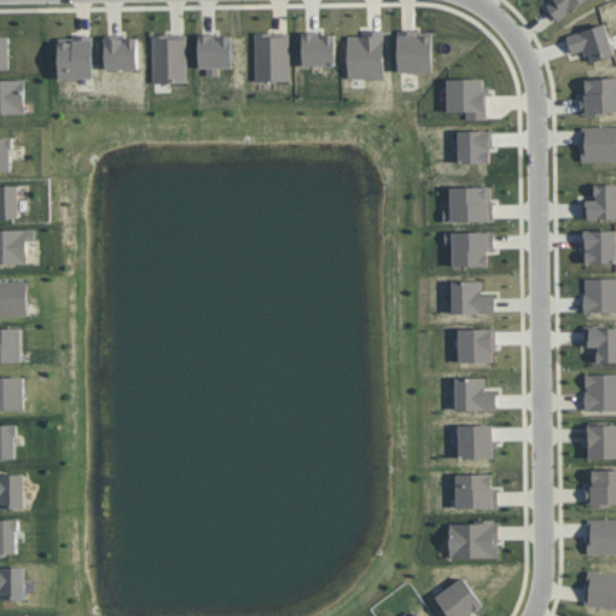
[(583,0),(556,22),(544,6),(552,1),(551,0),(583,0)]
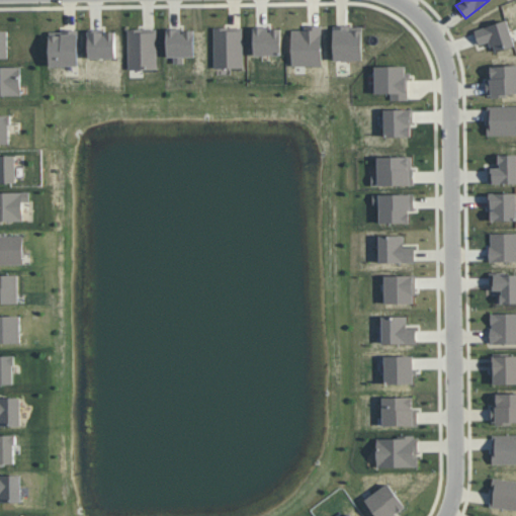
[(513,47),(494,53),(493,48),(489,48),(487,43),(477,46),(473,31),(505,21),(513,47)]
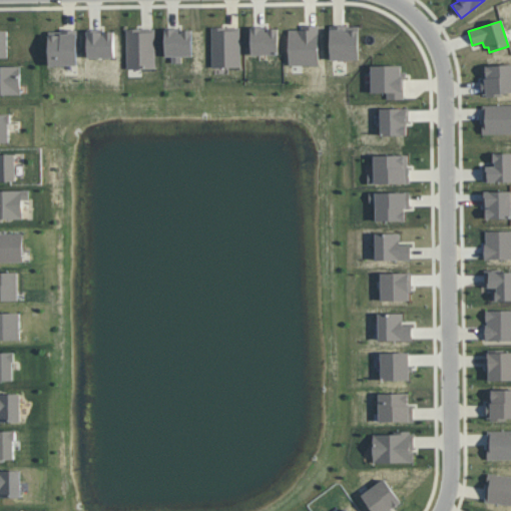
[(317,26),(317,65),(288,66),(287,31),(301,30),(300,26),(317,26)]
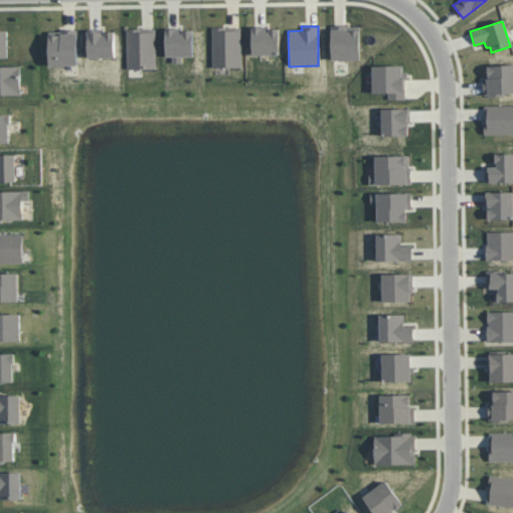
[(359,27),(359,60),(331,60),(330,27),(347,26),(346,32),(348,32),(348,28),(359,27)]
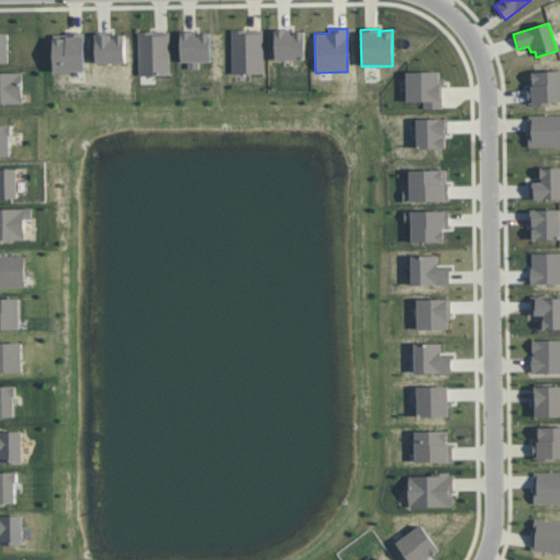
[(303,33),(303,60),(275,60),(273,32),(273,31),(290,30),(290,36),(292,36),(292,32),(303,33)]
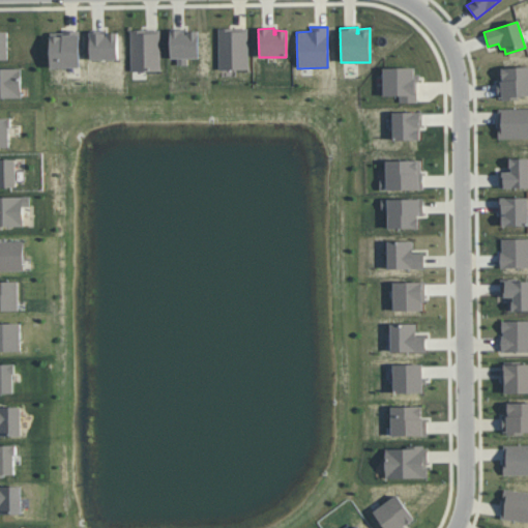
[(246,30),(246,70),(217,70),(216,29),(232,29),(246,30)]
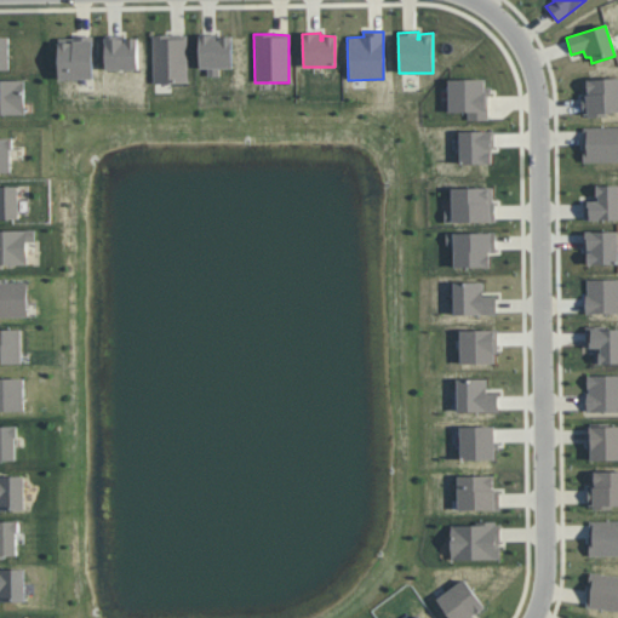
[(186,35),(186,84),(152,84),(152,36),(173,36),(186,35)]
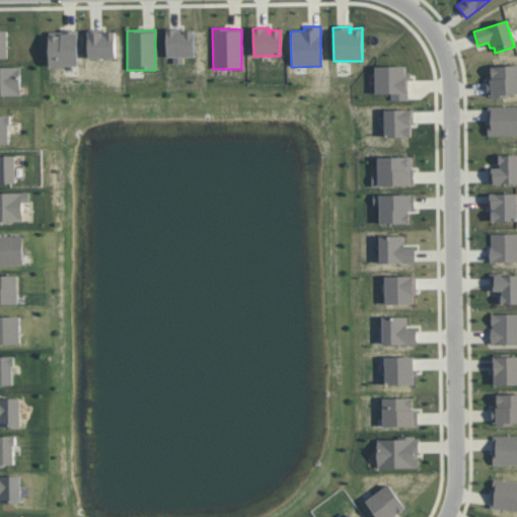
[(193,31),(193,58),(182,58),(181,64),(173,65),(172,58),(166,58),(165,29),(181,29),(180,34),(182,34),(182,31),(193,31)]
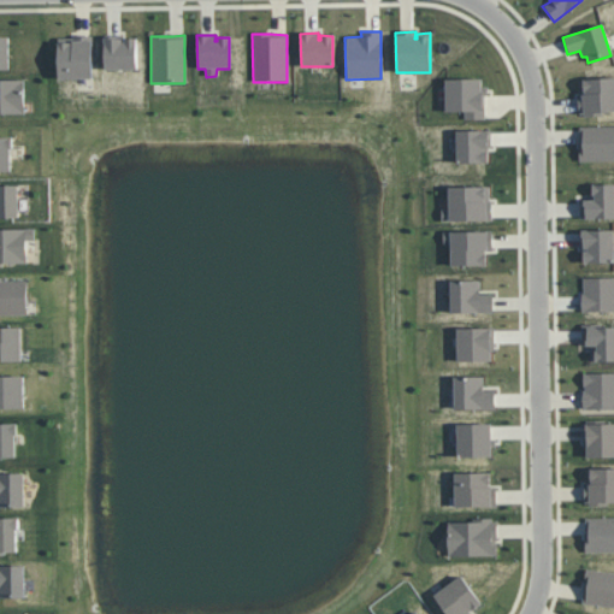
[(90,36),(92,80),(57,80),(57,39),(71,39),(71,36),(74,36),(90,36)]
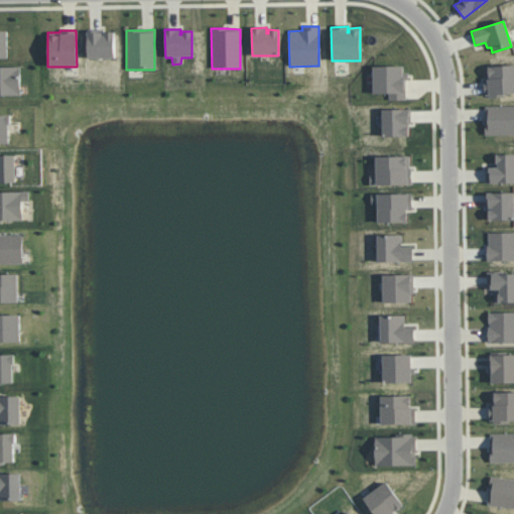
[(113,32),(114,58),(87,58),(86,31),(101,30),(102,36),(103,36),(103,32),(113,32)]
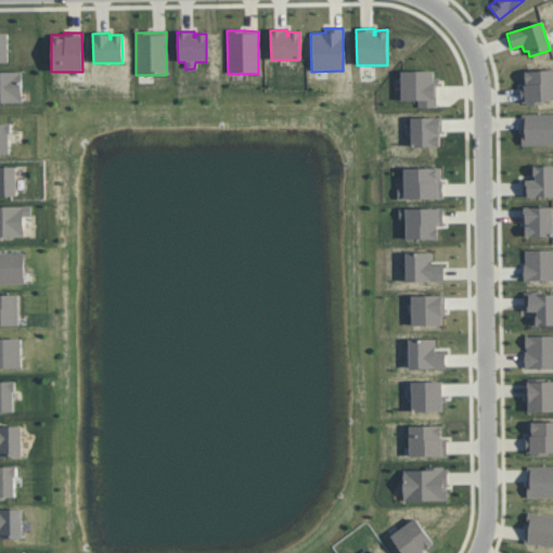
[(552,101),(541,102),(541,105),(525,106),(525,103),(521,103),(519,86),(521,85),(519,73),(552,71),(552,101)]
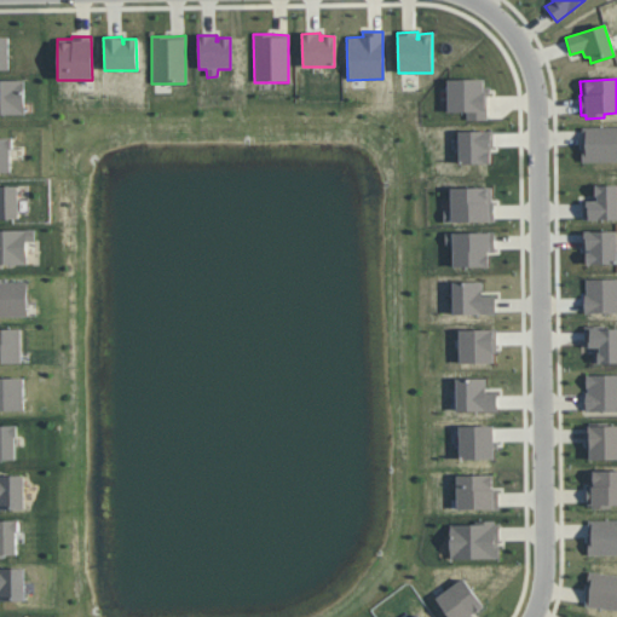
[(483,80),(483,88),(489,88),(489,97),(485,97),(485,120),(466,121),(466,113),(447,113),(447,80),(483,80)]
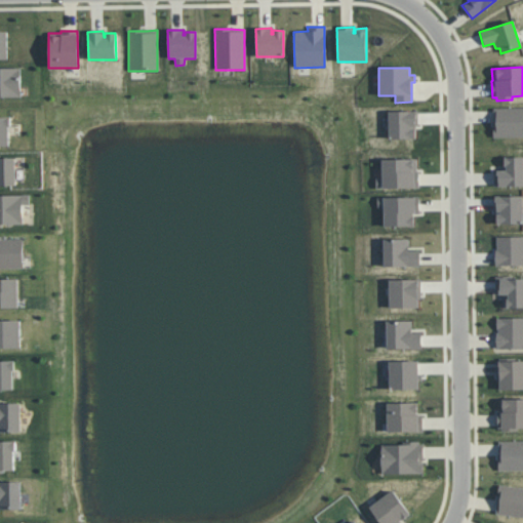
[(0,69),(19,69),(19,97),(0,97),(0,69)]
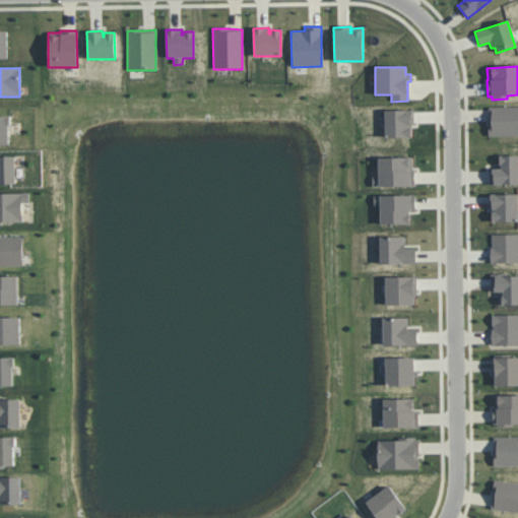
[(517,108),(517,136),(488,137),(488,108),(517,108)]
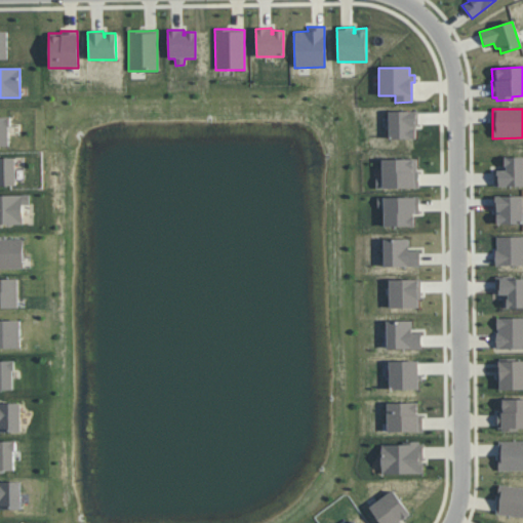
[(417,112),(417,127),(414,127),(414,139),(389,139),(388,112),(417,112)]
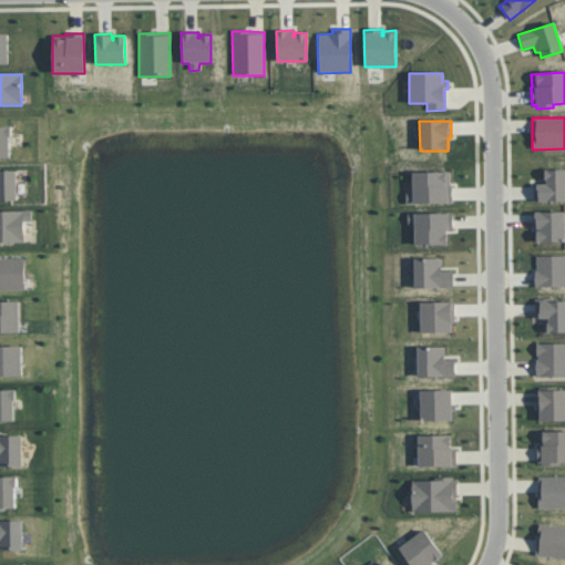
[(0,127),(9,127),(10,137),(8,137),(8,158),(0,158),(0,127)]
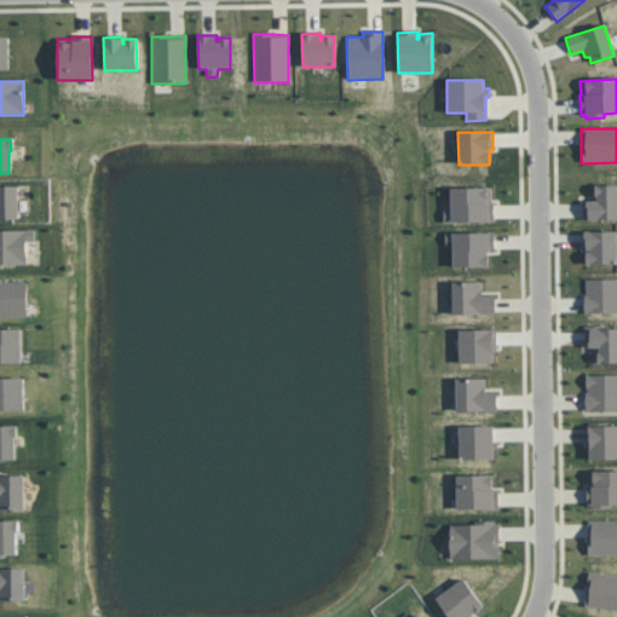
[(0,186),(16,186),(17,219),(0,219),(0,186)]
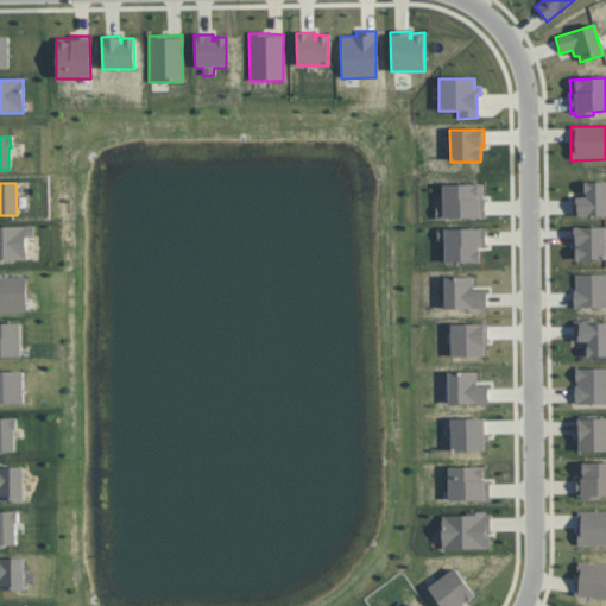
[(605,183),(605,216),(570,216),(570,199),(581,199),(581,183),(605,183)]
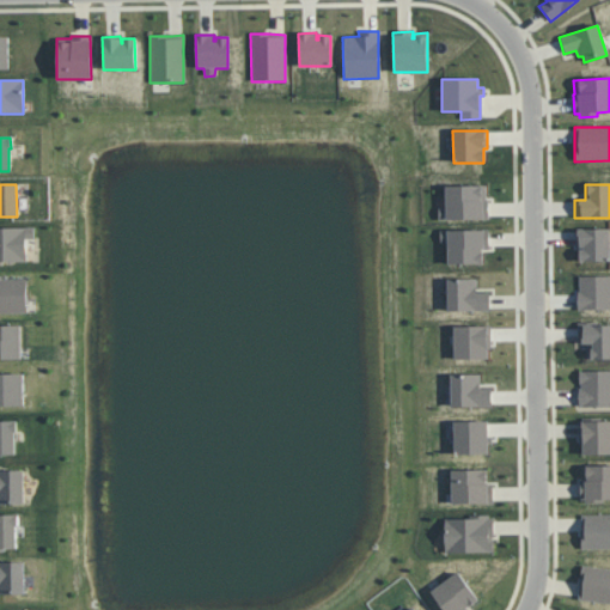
[(485,185),(485,201),(487,201),(487,220),(437,221),(435,208),(444,208),(444,187),(485,185)]
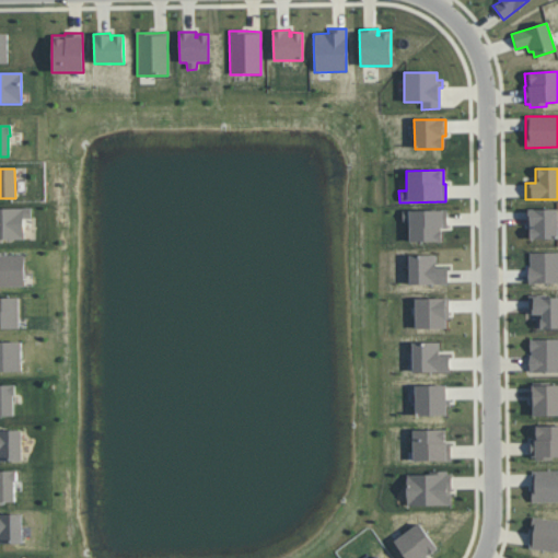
[(0,209),(30,209),(30,219),(23,220),(23,240),(0,240),(0,243),(0,209)]
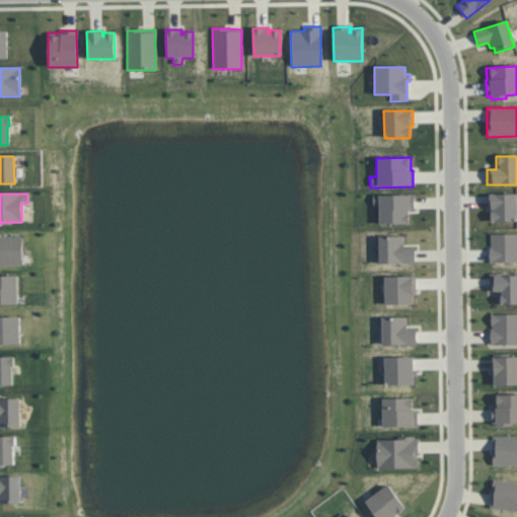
[(516,195),(516,221),(491,222),(490,212),(494,212),(494,210),(490,210),(490,205),(489,205),(489,195),(516,195)]
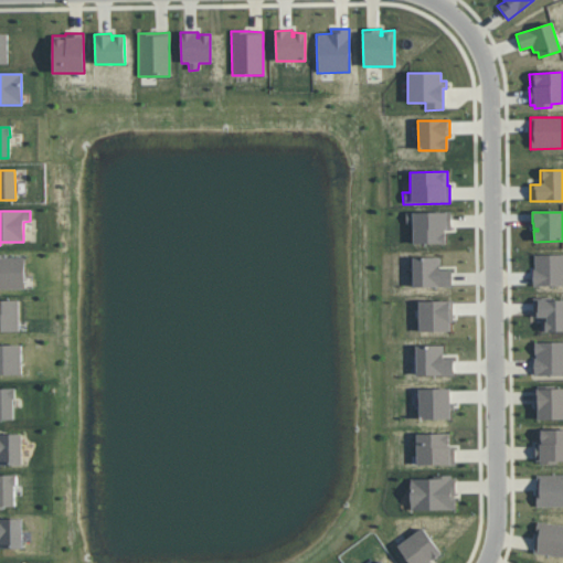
[(450,213),(450,231),(444,231),(445,244),(413,244),(412,224),(405,224),(405,213),(450,213)]
